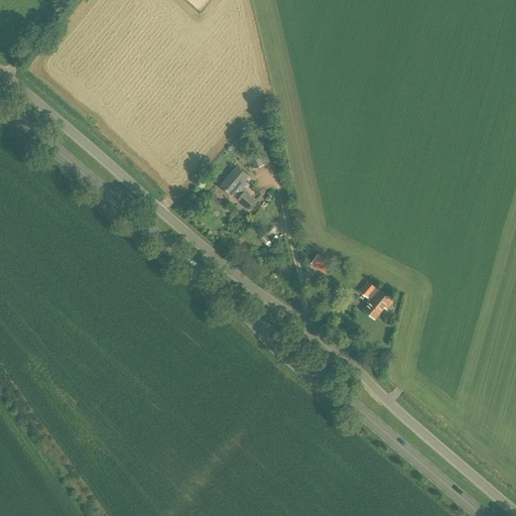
[(255,169),(269,163),(264,150),(249,157),(255,169)]
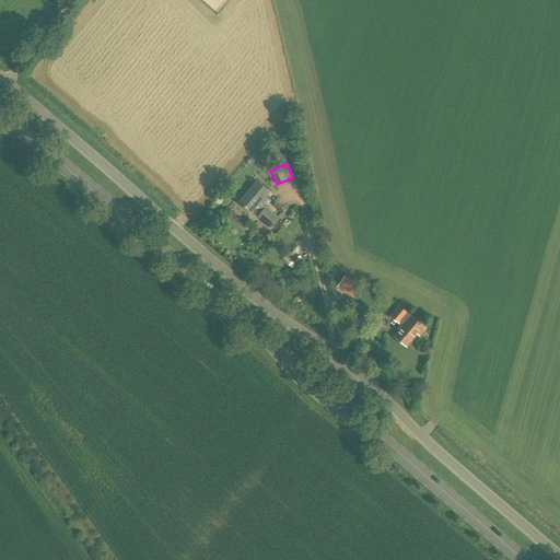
[(265,209),(258,203),(269,191),(257,181),(240,201),(252,212),(254,209),(259,214),(257,217),(269,228),(277,219),(265,208),(265,209)]
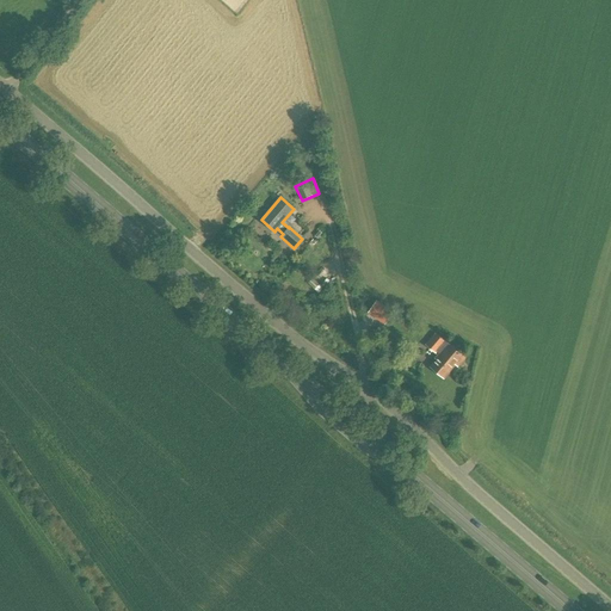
[(384,326),(394,312),(376,300),(368,314),(384,326)]
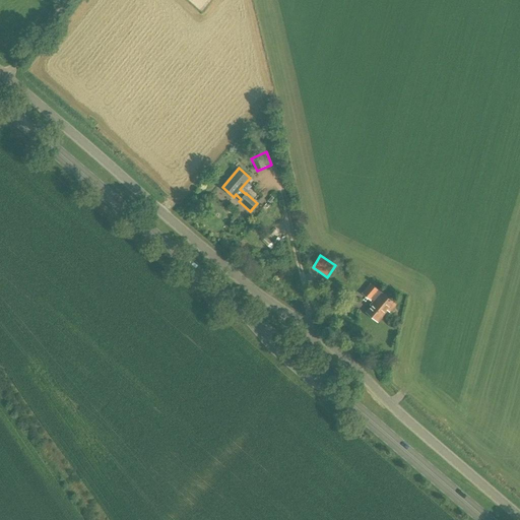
[(347,282),(351,276),(342,269),(337,275),(347,282)]
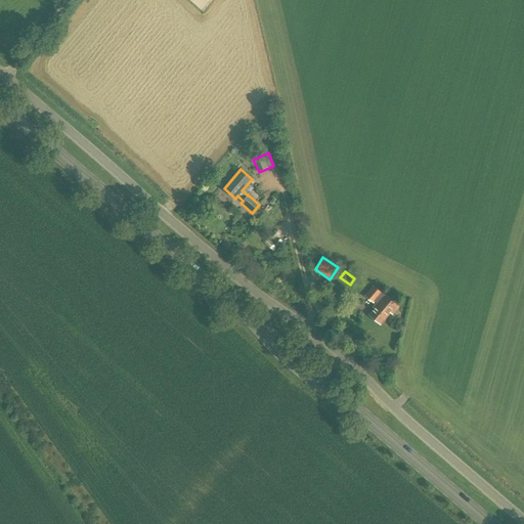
[(399,307),(384,294),(374,285),(364,295),(374,303),(376,302),(377,303),(373,307),(374,308),(368,314),(381,324),(391,313),(393,314),(399,307)]
